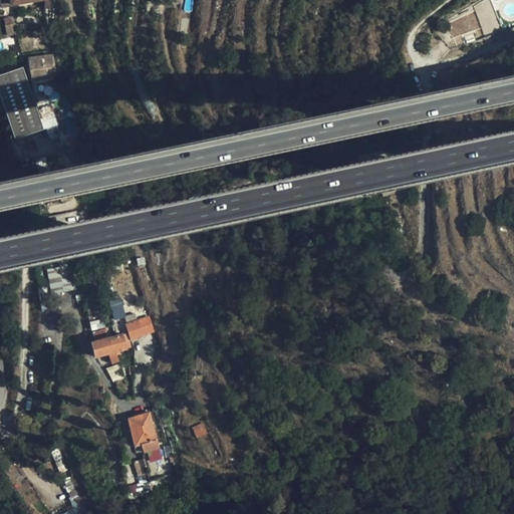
[(48,47),(38,1),(41,0),(10,0),(11,5),(15,5),(26,53),(48,47)]
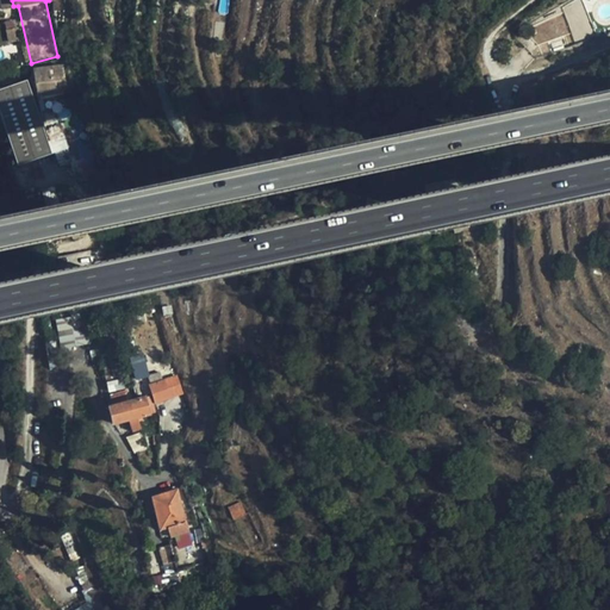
[(0,64),(12,62),(0,8),(0,64)]
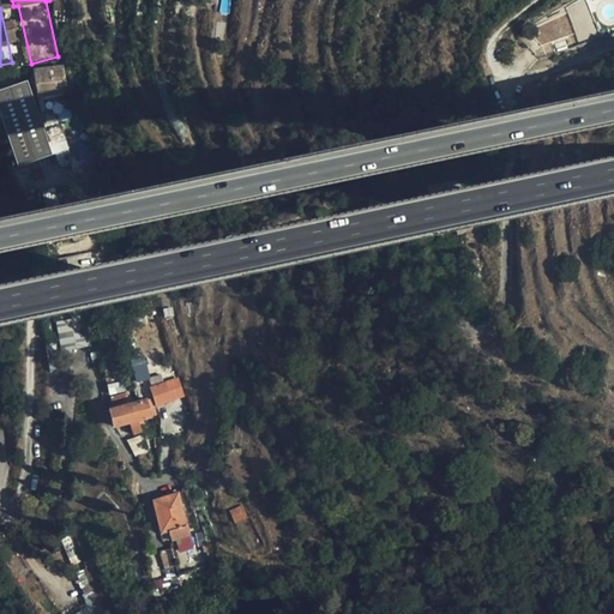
[(53,88),(49,67),(36,70),(40,90),(53,88)]
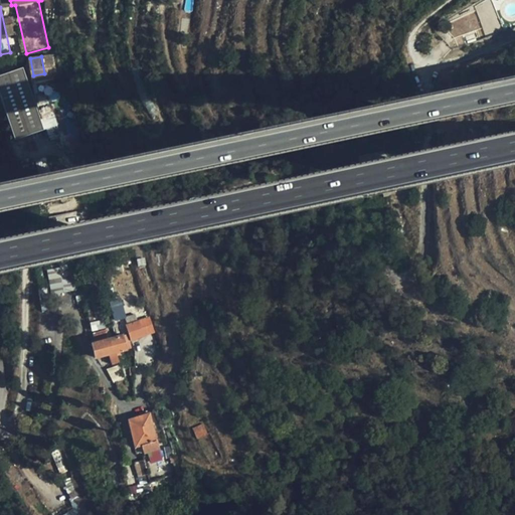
[(44,130),(22,67),(0,75),(0,96),(15,140),(44,130)]
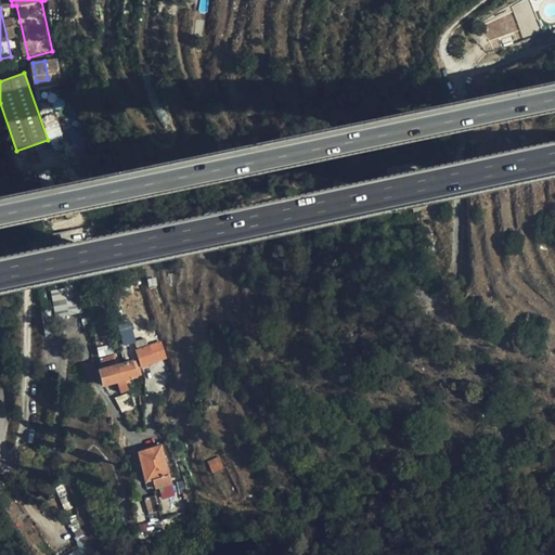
[(127,291),(123,271),(113,273),(118,293),(127,291)]
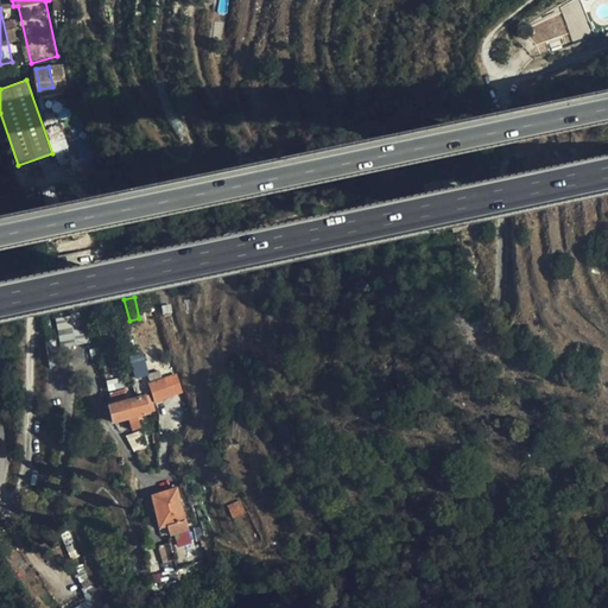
[(73,342),(67,314),(50,317),(54,335),(42,339),(45,356),(58,353),(57,346),(73,342)]
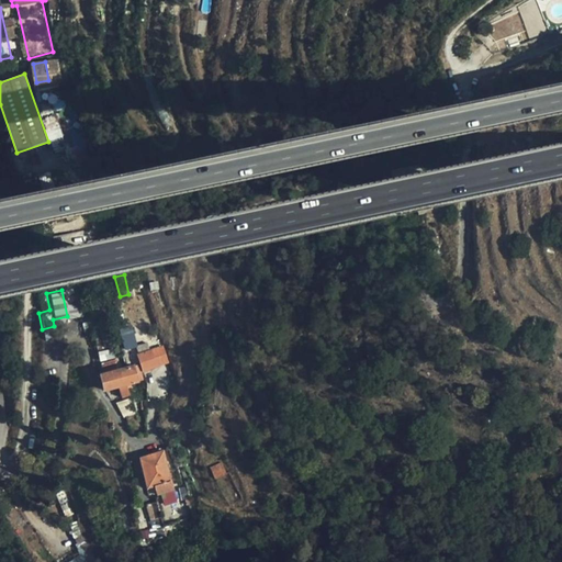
[(96,322),(83,324),(86,334),(98,330),(96,322)]
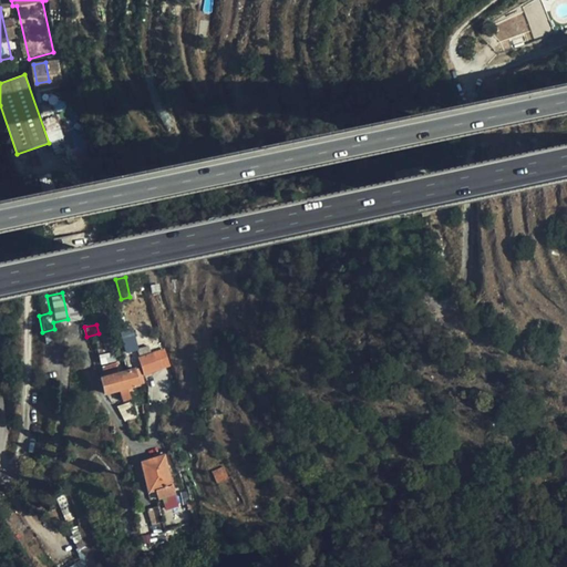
[(138,385),(133,363),(129,364),(130,368),(126,368),(124,361),(115,363),(116,364),(102,369),(104,377),(100,378),(104,394),(138,385)]
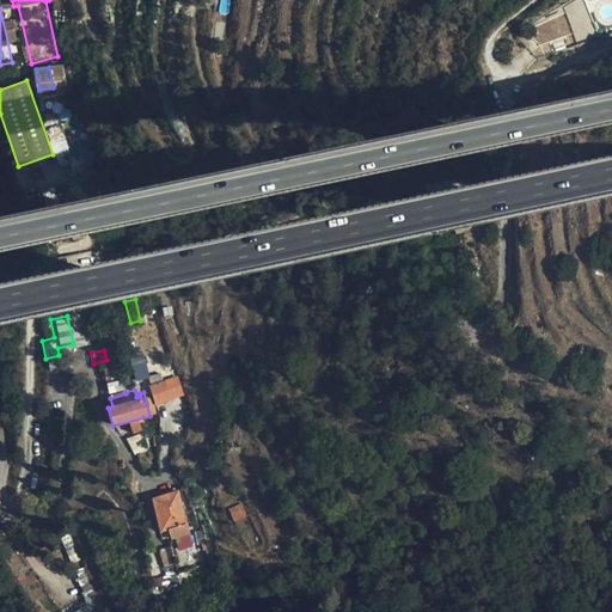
[(189,534),(177,491),(152,500),(159,532),(169,530),(171,539),(189,534)]
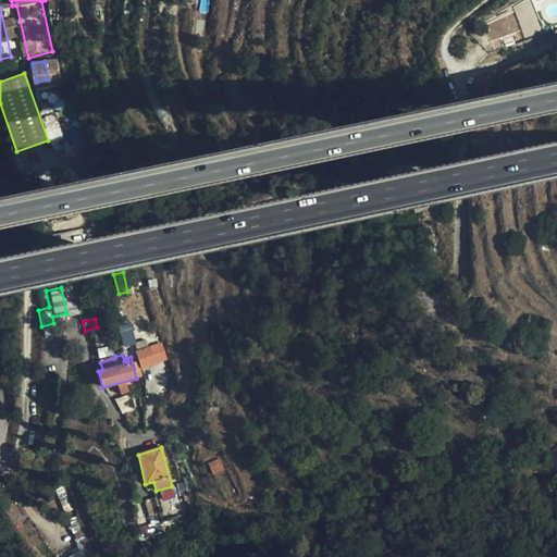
[(158,514),(155,498),(145,500),(148,516),(158,514)]
